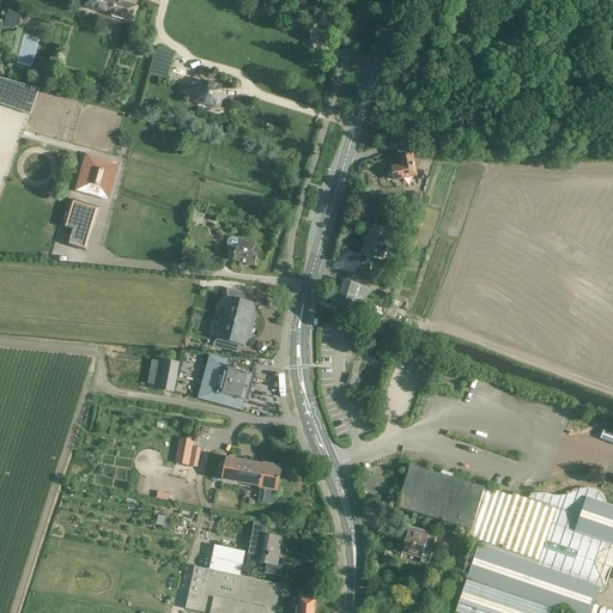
[(85,0),(84,7),(113,16),(113,17),(135,24),(139,6),(116,0),(85,0)]
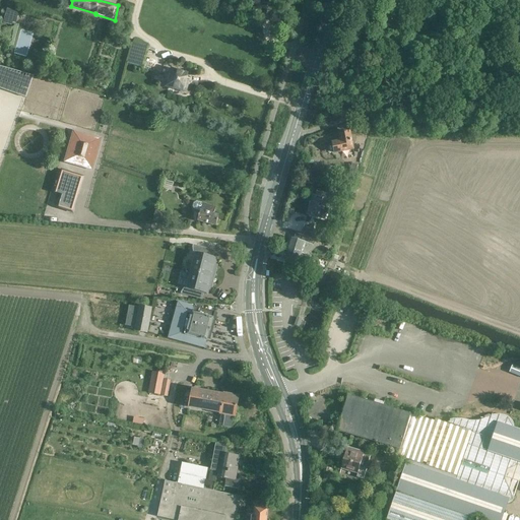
[(15,22),(18,11),(7,8),(3,21),(11,24),(12,21),(15,22)]
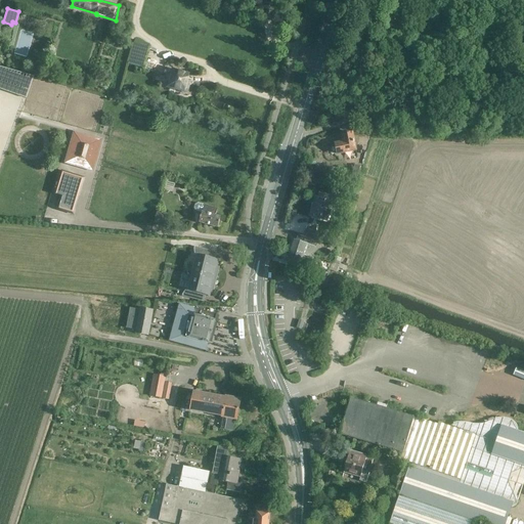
[(128,64),(142,69),(148,46),(134,42),(128,64)]
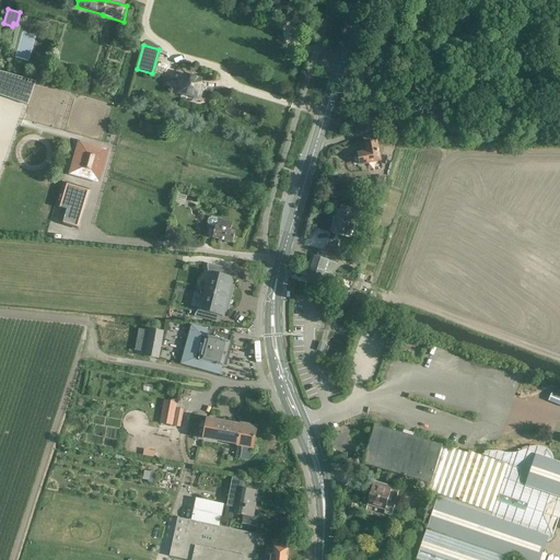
[(186,74),(181,92),(200,98),(203,86),(201,86),(203,80),(186,74)]
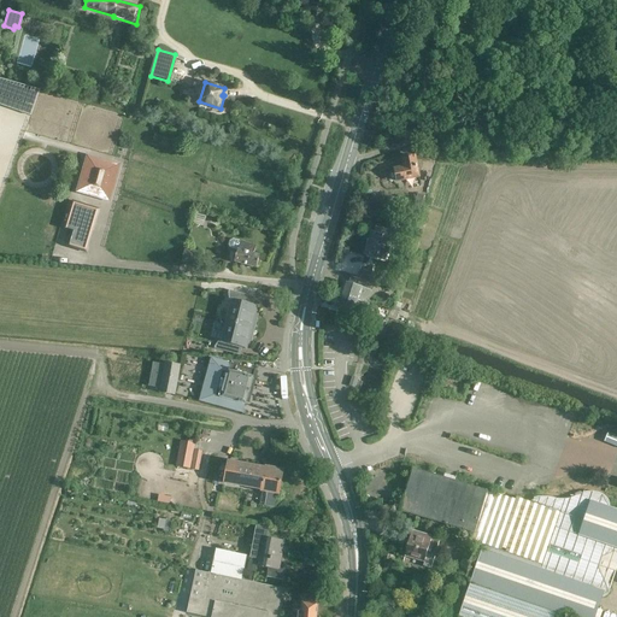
[(77,192),(110,201),(121,165),(87,156),(77,192)]
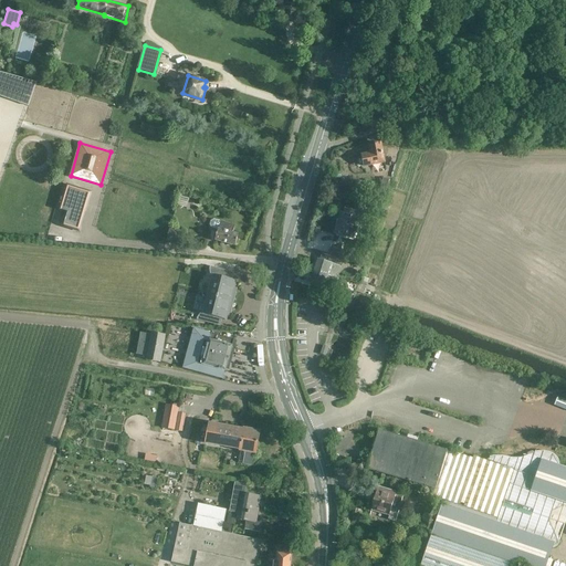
[(371,154),(363,155),(365,167),(386,163),(381,144),(369,146),(371,154)]
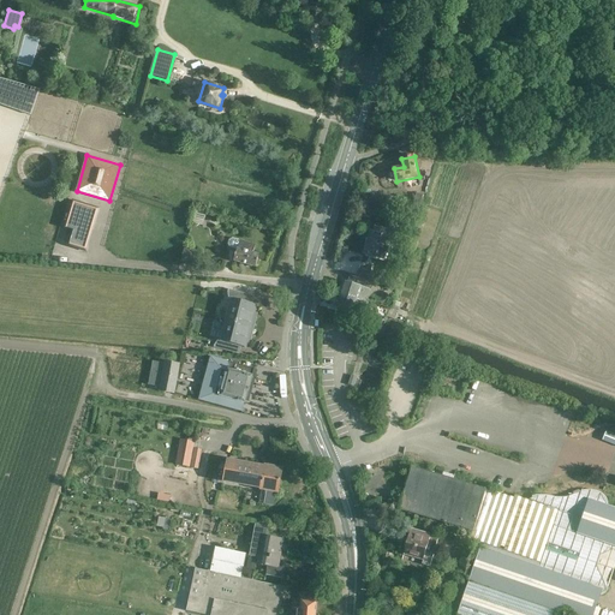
[(97,210),(83,206),(70,244),(84,249),(97,210)]
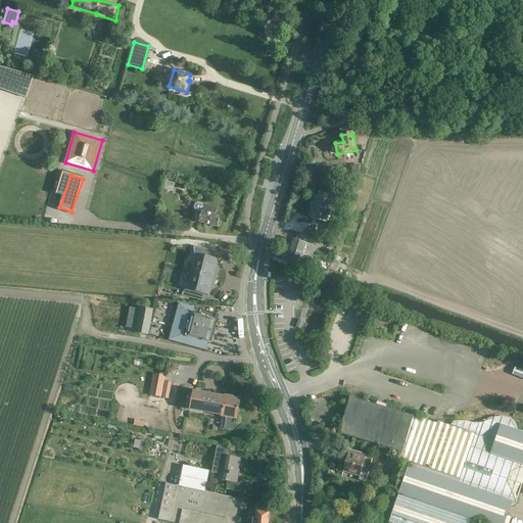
[(332,185),(328,200),(315,196),(310,216),(322,219),(324,211),(330,214),(333,205),(335,205),(341,188),(332,185)]
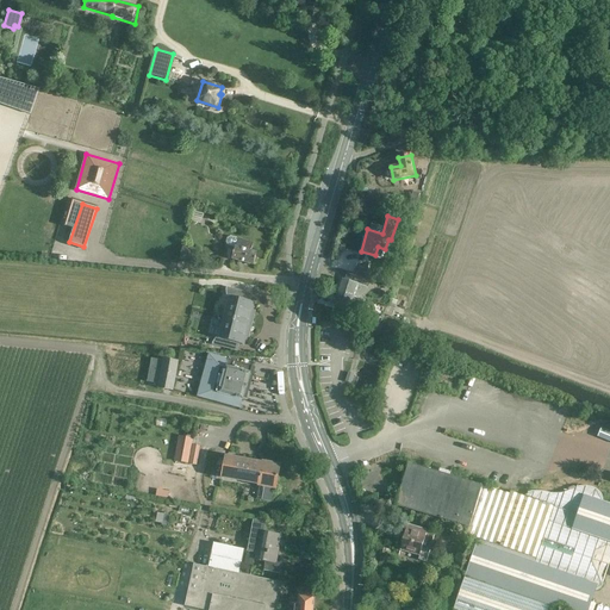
[(225,243),(228,246),(235,248),(234,249),(231,249),(230,255),(232,255),(231,260),(254,265),(257,253),(251,250),(254,243),(230,237),(226,238),(225,243)]
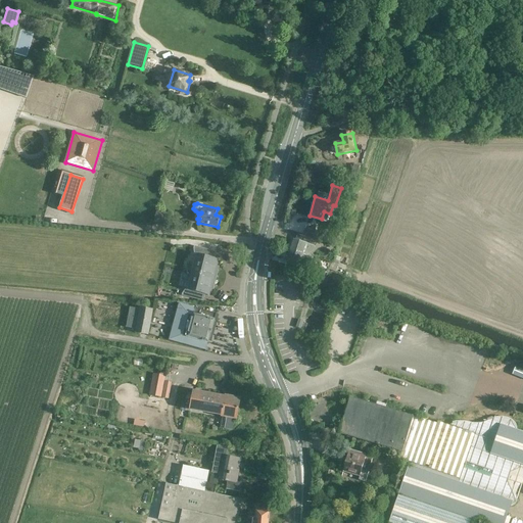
[(154,223),(165,226),(169,214),(157,210),(154,223)]
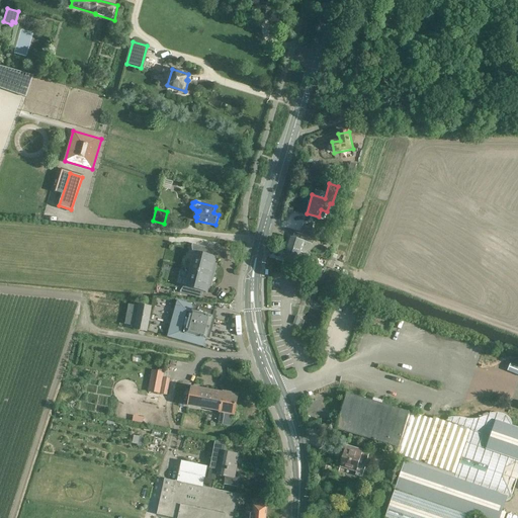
[(300,234),(314,238),(315,238),(315,239),(318,240),(319,234),(316,233),(317,231),(303,227),(300,234)]
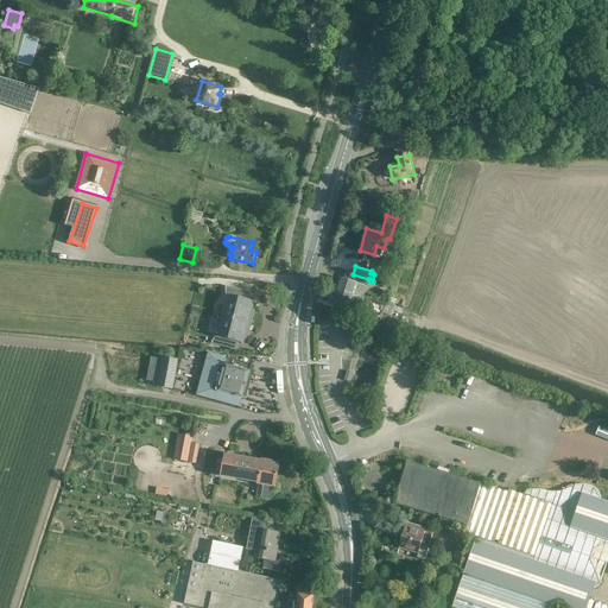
[(368,279),(353,274),(346,272),(343,280),(340,279),(336,290),(361,298),(365,286),(366,286),(368,279)]
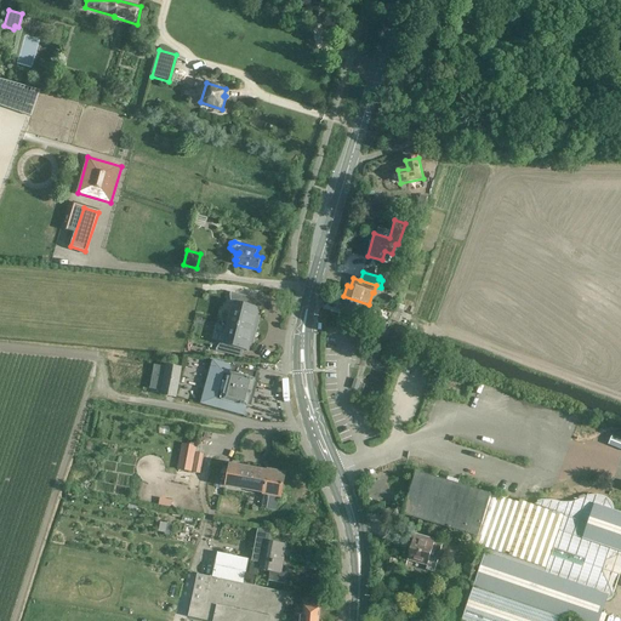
[(229,324),(256,330),(260,318),(257,317),(260,308),(252,307),(255,298),(235,294),(233,302),(234,302),(229,323),(229,324)]
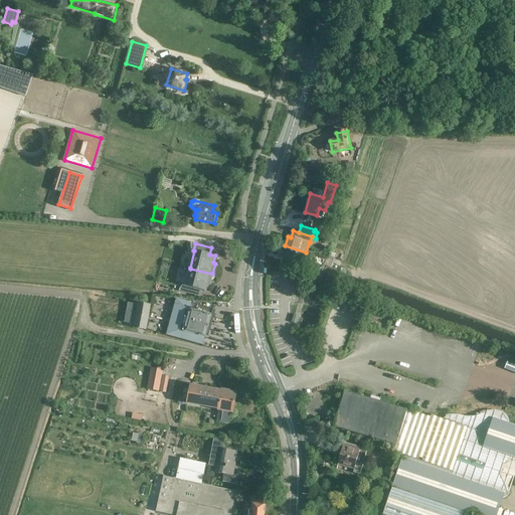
[(306,252),(285,245),(281,258),(296,263),(297,262),(305,264),(306,263),(313,265),(316,254),(306,252)]
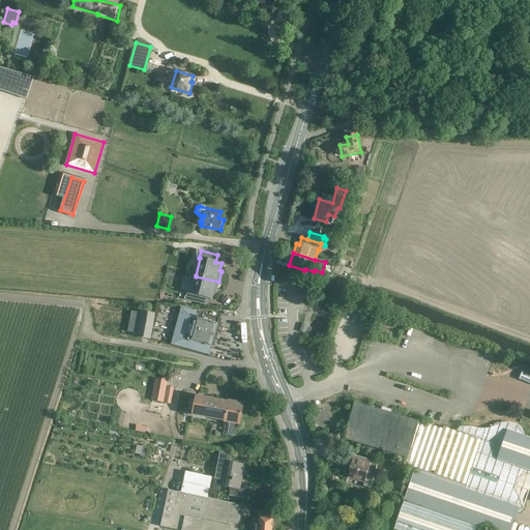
[(218,282),(196,276),(190,293),(189,293),(187,300),(204,304),(206,298),(212,299),(214,292),(215,292),(218,282)]
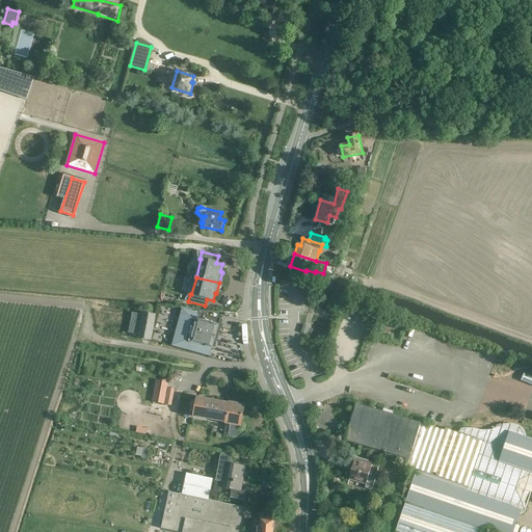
[(156,315),(142,312),(142,309),(133,308),(128,336),(137,338),(136,339),(152,341),(156,315)]
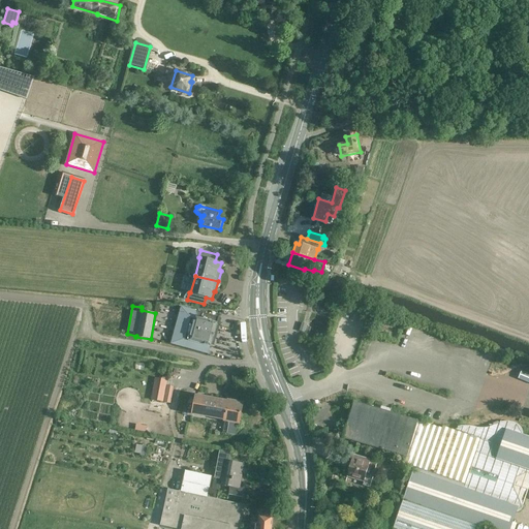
[(218,317),(197,311),(197,312),(182,307),(172,343),(208,353),(210,346),(211,347),(217,323),(218,317)]
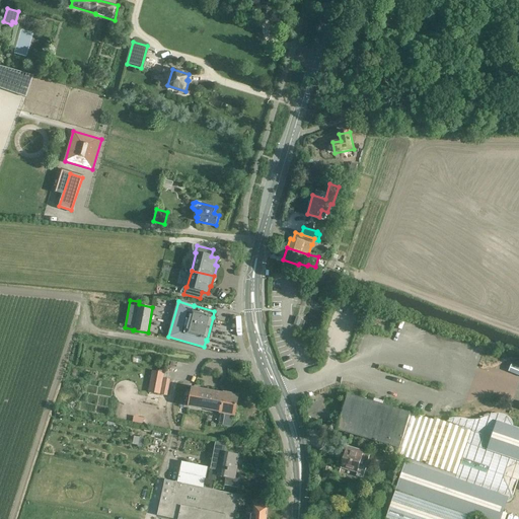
[(215,320),(213,338),(228,340),(229,331),(223,330),(224,321),(215,320)]
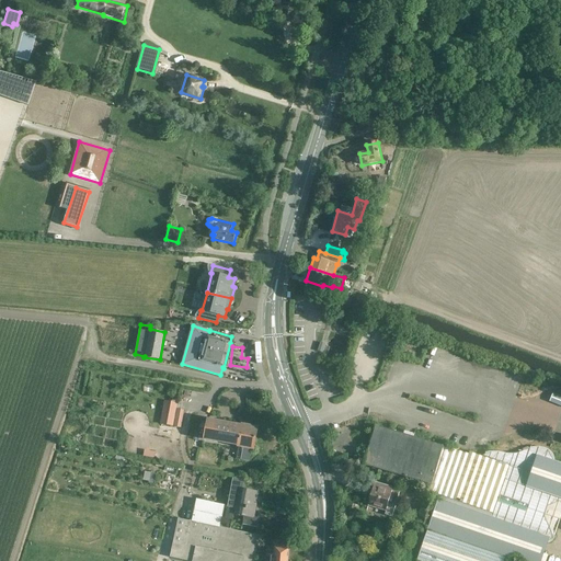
[(159,434),(172,436),(178,409),(179,403),(165,401),(159,434)]
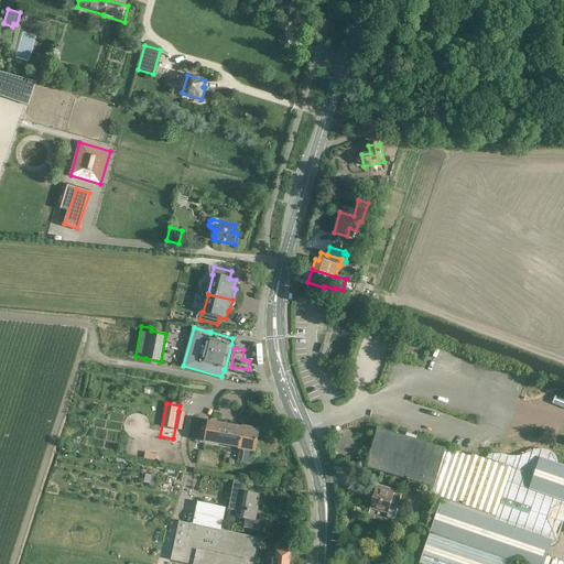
[(173,438),(172,444),(193,448),(199,415),(179,411),(173,438)]
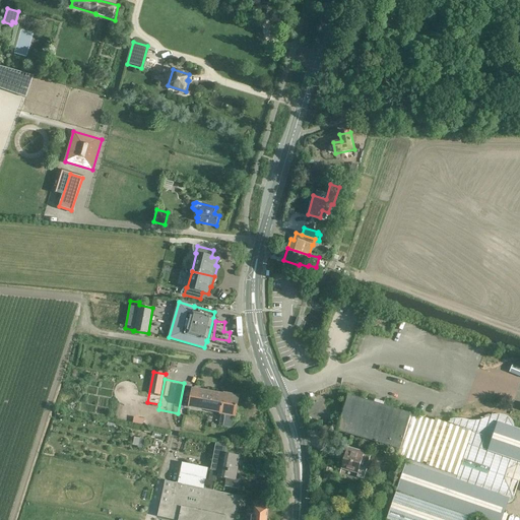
[(192,389),(188,407),(236,416),(239,397),(223,394),(192,389)]
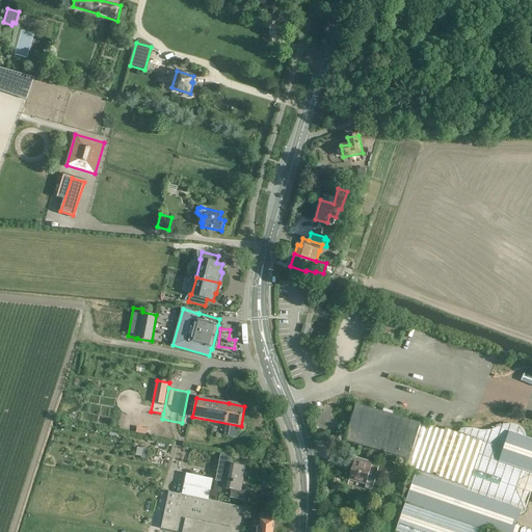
[(510,531),(519,509),(525,511),(531,488),(531,439),(525,437),(525,434),(525,433),(524,431),(523,429),(522,428),(520,426),(515,425),(512,424),(510,424),(507,424),(504,424),(501,425),(493,429),(489,430),(487,430),(484,430),(481,430),(479,430),(475,429),(469,428),(466,428),(462,429),(460,429),(459,433),(445,429),(444,430),(355,404),(344,441),(409,460),(419,463),(404,503),(395,531),(483,531),(484,530),(488,531),(510,531)]
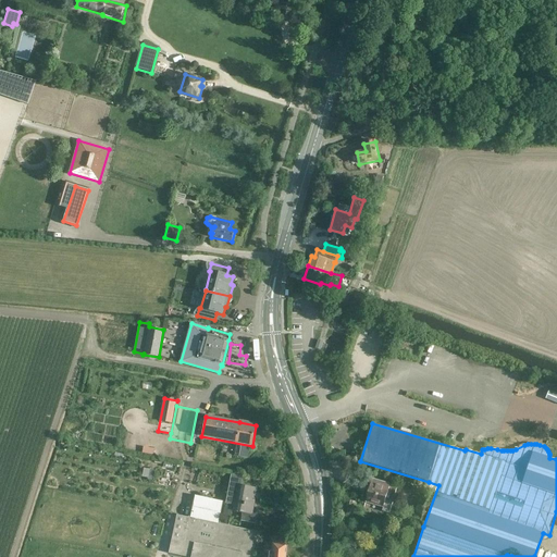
[(382,511),(390,514),(397,487),(391,485),(372,479),(366,503),(383,508),(382,511)]
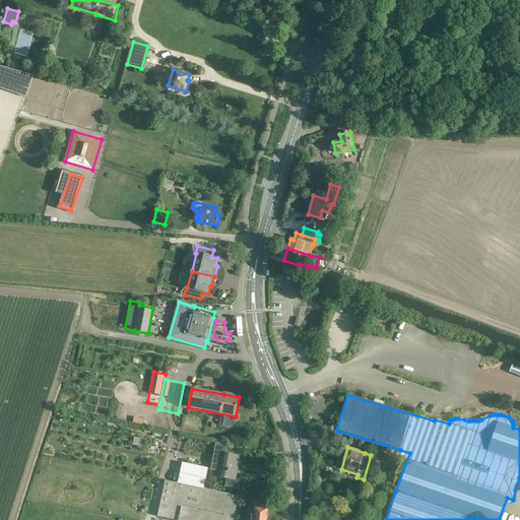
[(221,453),(217,476),(224,478),(223,486),(237,489),(239,480),(236,479),(240,457),(221,453)]
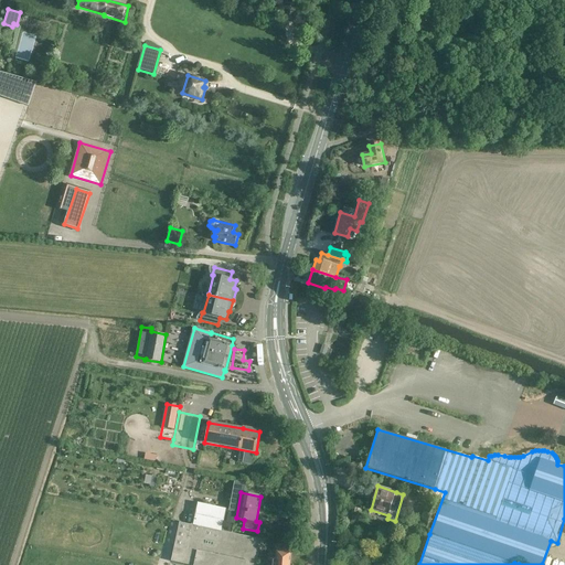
[(171,562),(187,564),(256,564),(262,540),(221,532),(226,509),(198,503),(193,525),(179,523),(171,562)]
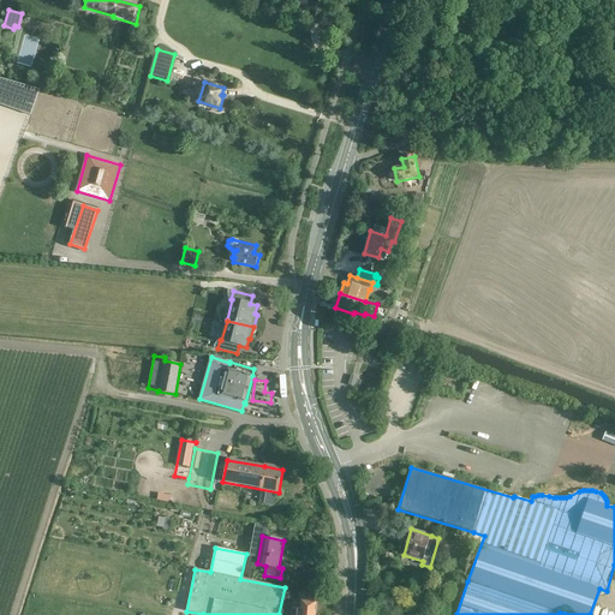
[(312,614),(315,603),(302,602),(302,610),(297,610),(296,614),(312,614)]
